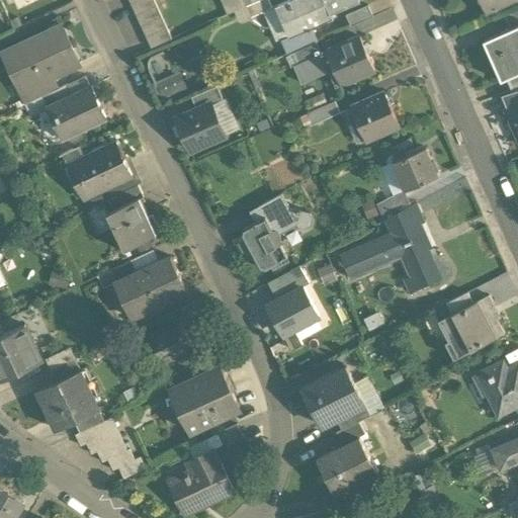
[(11,0),(17,11),(39,0),(11,0)]
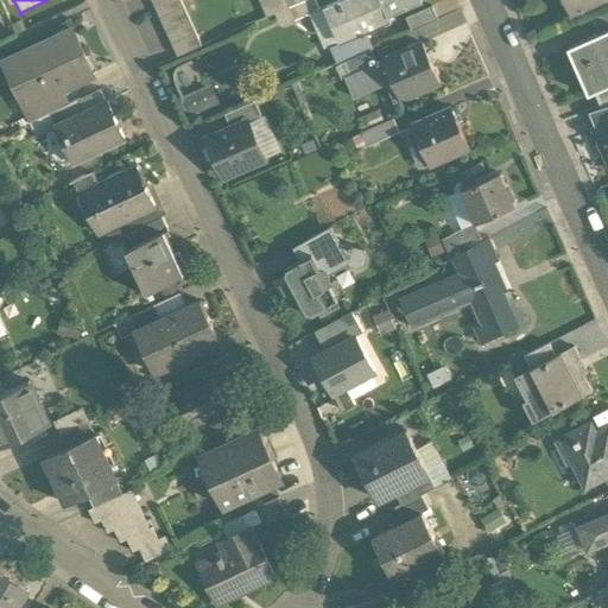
[(178,0),(149,0),(176,59),(201,48),(178,0)]
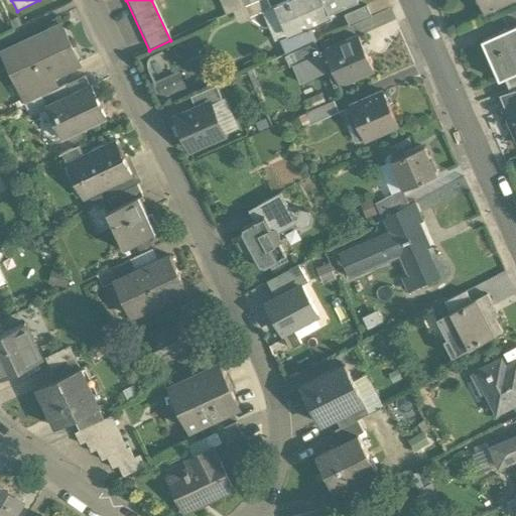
[(263,0),(244,9),(249,20),(270,10),(265,0),(263,0)]
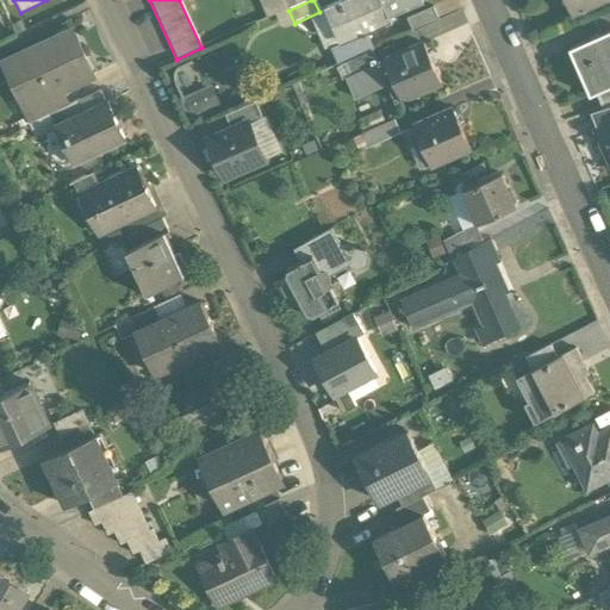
[(421,0),(346,0),(323,11),(346,63),(371,53),(372,51),(365,36),(390,24),(387,18),(422,4),(421,0)]
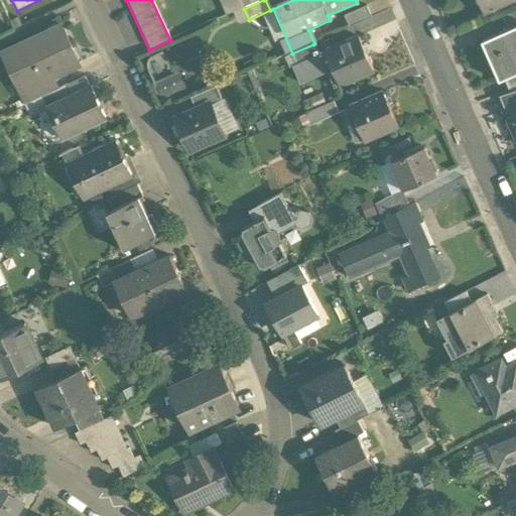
[(366,6),(344,16),(350,28),(371,18),(366,6)]
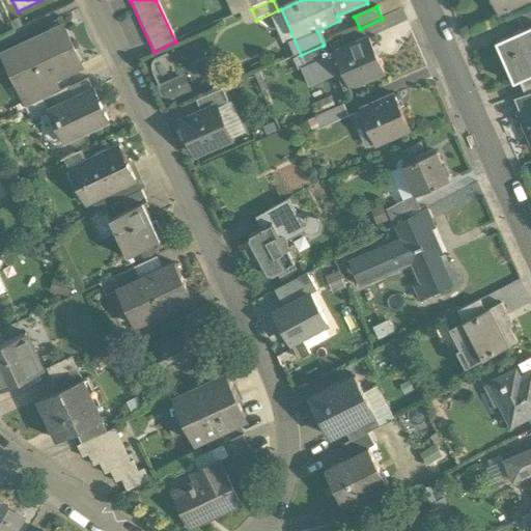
[(530,10),(516,17),(523,32),(530,28),(530,10)]
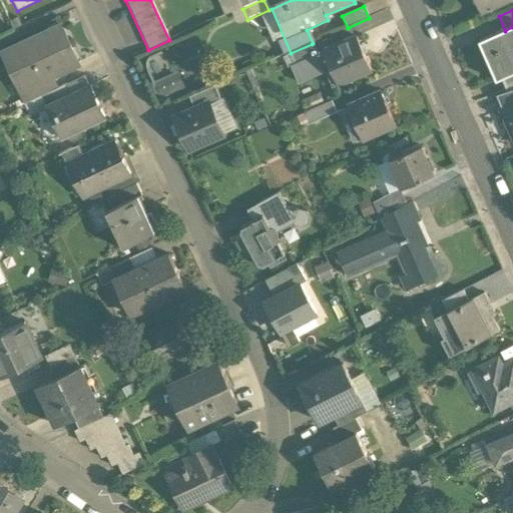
[(487,22),(494,36),(505,31),(499,16),(487,22)]
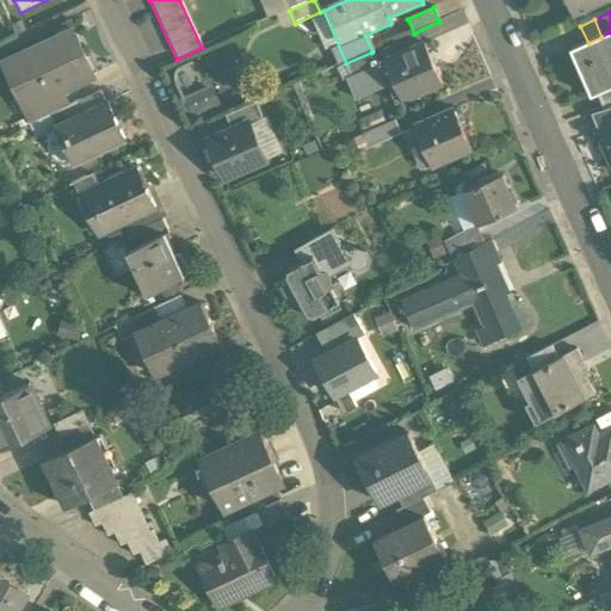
[(71,31),(11,60),(32,105),(22,110),(23,112),(54,98),(93,79),(71,31)]
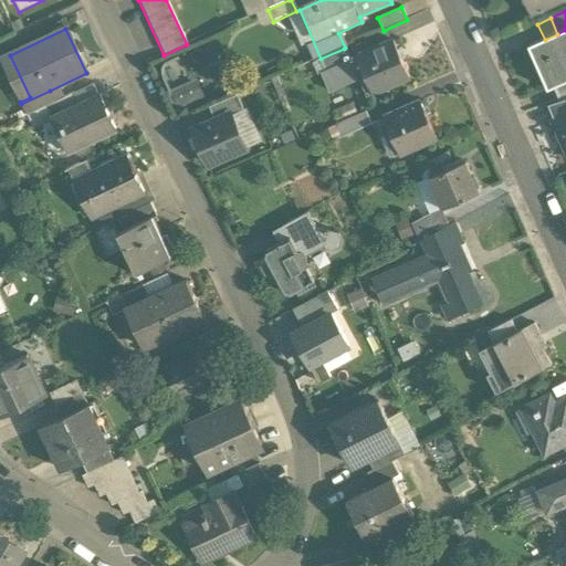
[(545,40),(530,46),(548,90),(553,87),(565,81),(565,30),(557,34),(545,40)]
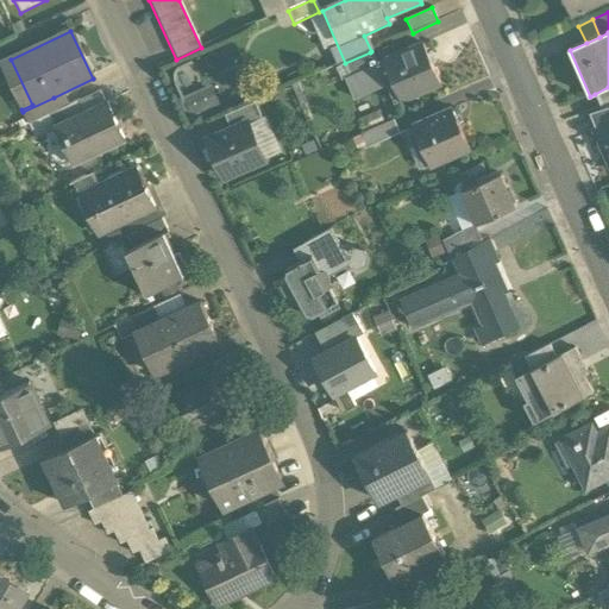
[(422,44),(376,64),(376,66),(393,104),(439,83),(422,44)]
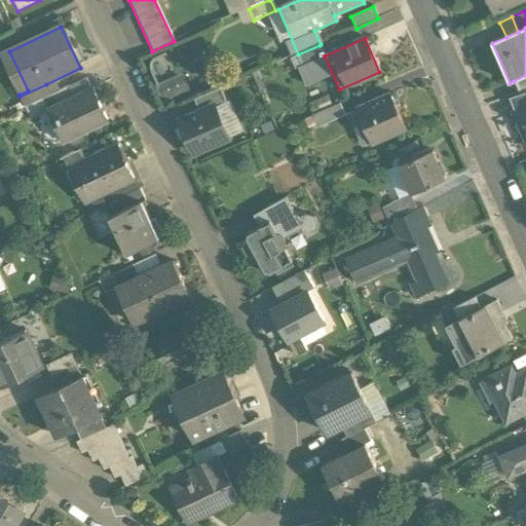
[(298,54),(291,58),(296,70),(325,57),(325,55),(320,45),(298,54)]
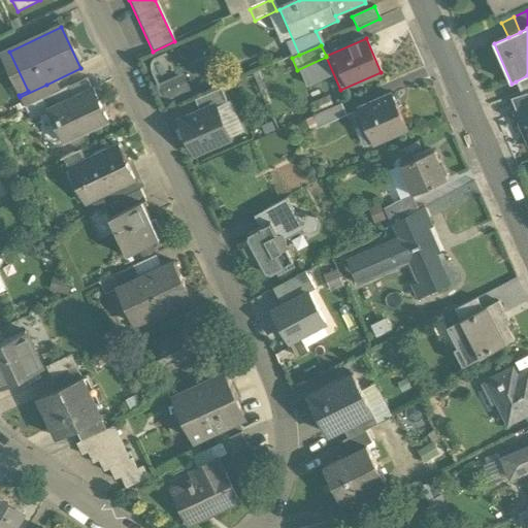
[(527,75),(516,81),(523,96),(527,94),(527,75)]
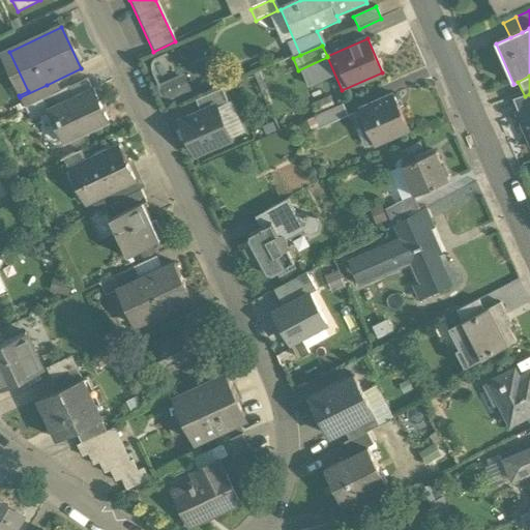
[(154,87),(162,107),(189,96),(182,77),(154,87)]
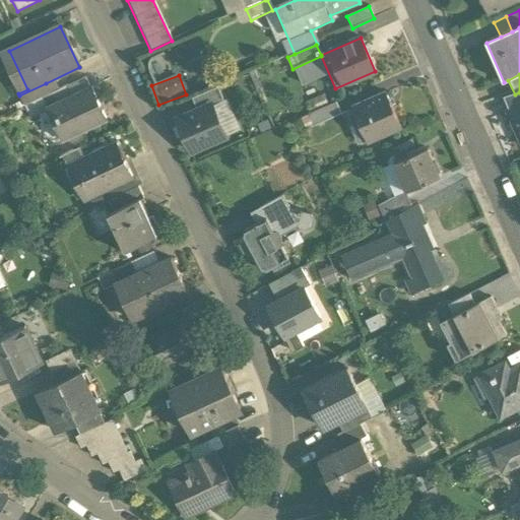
[(46,83),(19,95),(24,107),(40,99),(50,94),(51,93),(46,83)]
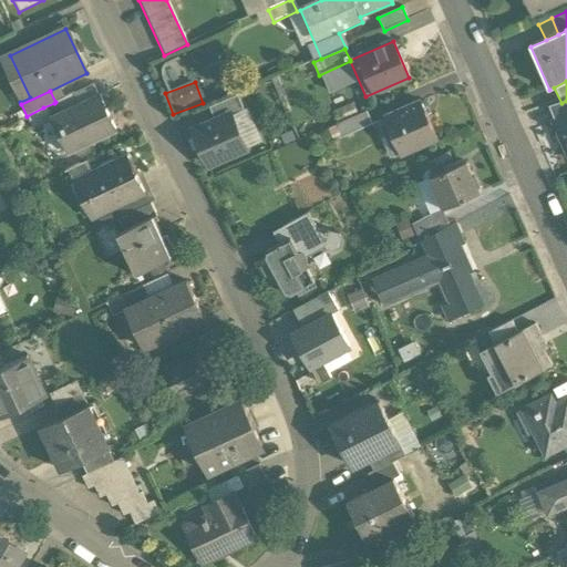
[(72,95),(54,103),(43,107),(50,122),(58,117),(79,109),(72,95)]
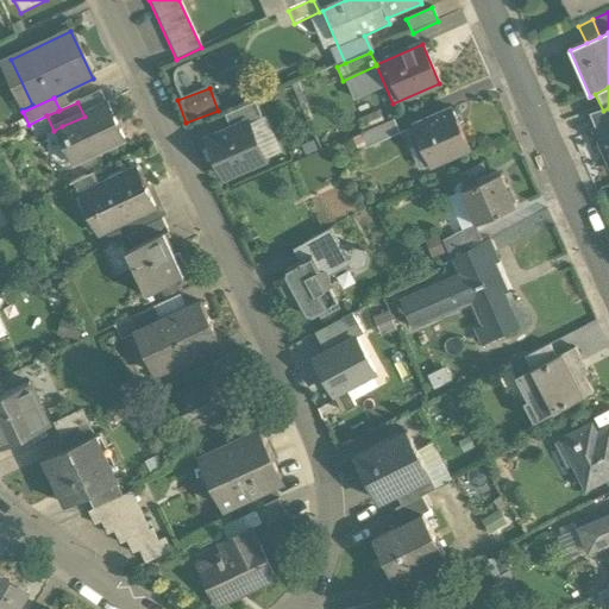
[(255,104),(225,117),(231,131),(248,124),(248,125),(262,119),(255,104)]
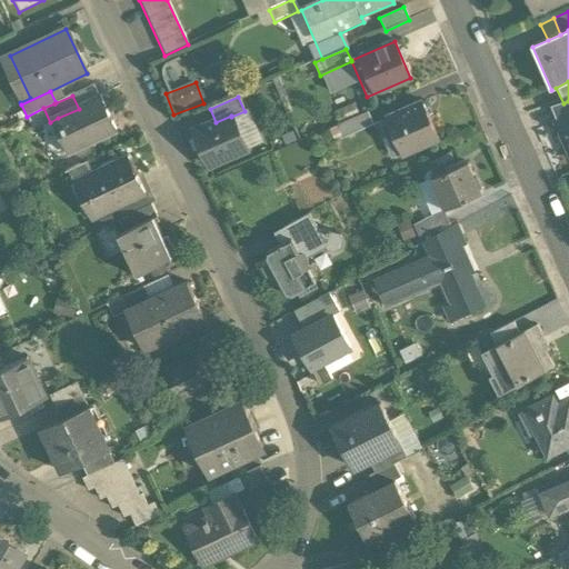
[(79,109),(58,118),(73,151),(115,131),(99,99),(79,109)]
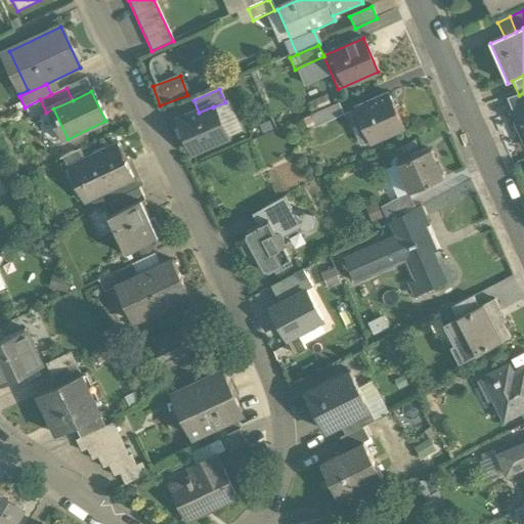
[(523,93),(519,95),(507,99),(513,114),(523,108),(523,93)]
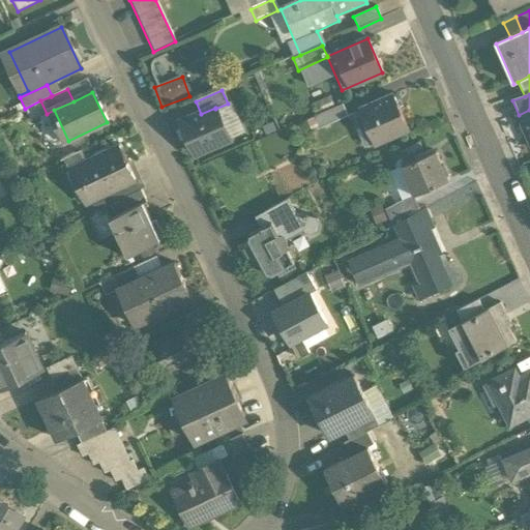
[(392,95),(352,113),(359,129),(365,126),(373,144),(407,129),(392,95)]
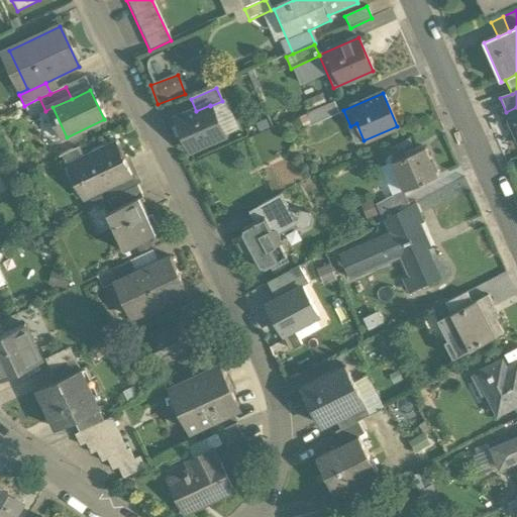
[(329,104),(295,119),(301,132),(335,117),(329,104)]
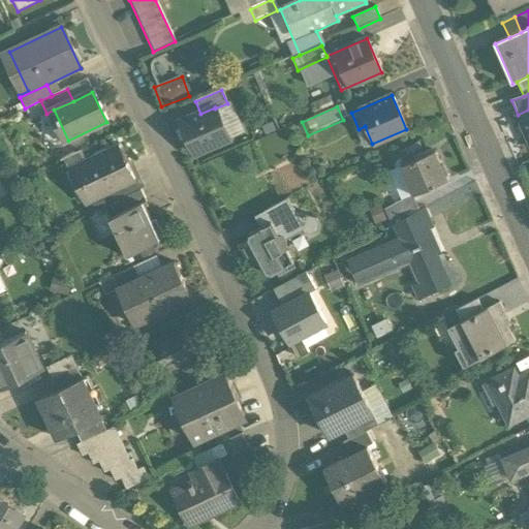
[(200,114),(179,123),(193,156),(229,141),(215,109),(215,107),(200,114)]
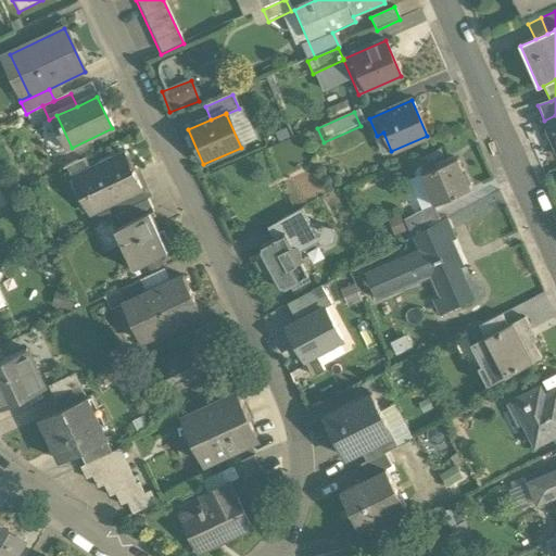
[(555,115),(544,121),(544,122),(555,148),(555,115)]
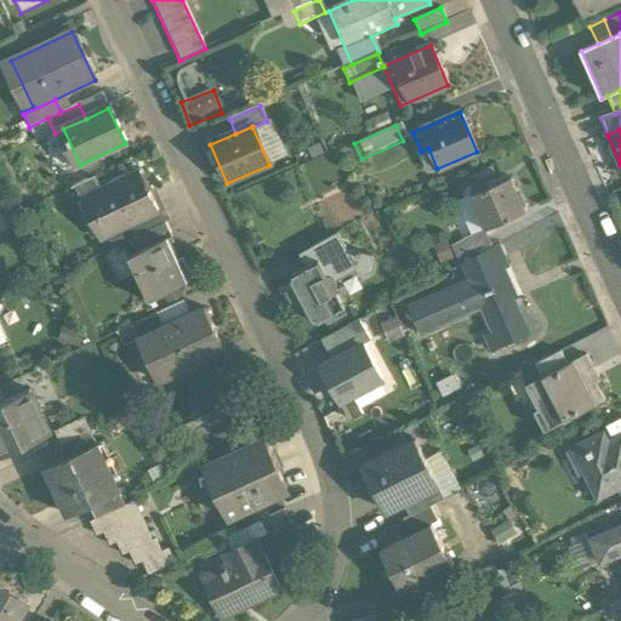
[(138,172),(89,195),(98,216),(90,220),(98,238),(119,228),(157,211),(138,172)]
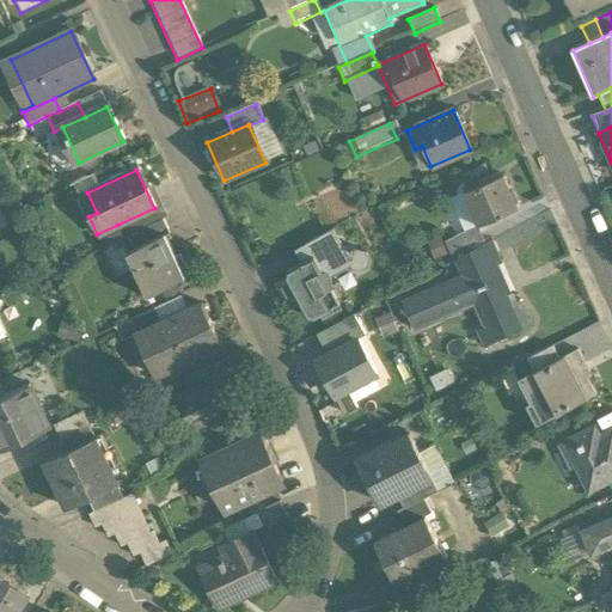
[(502,175),(463,193),(476,225),(477,226),(516,208),(502,175)]
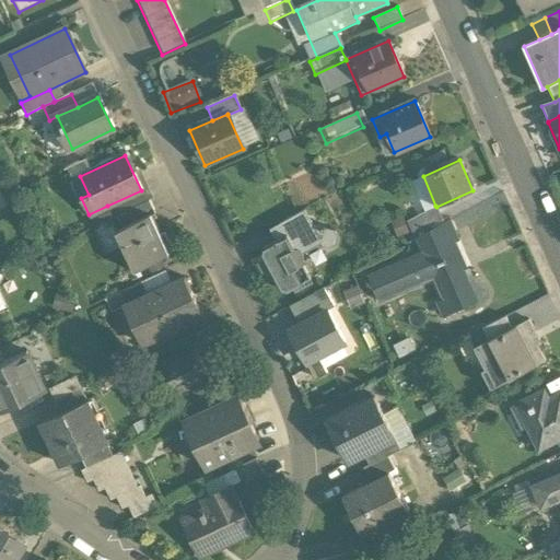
[(141,190),(107,206),(113,219),(114,218),(147,202),(141,190)]
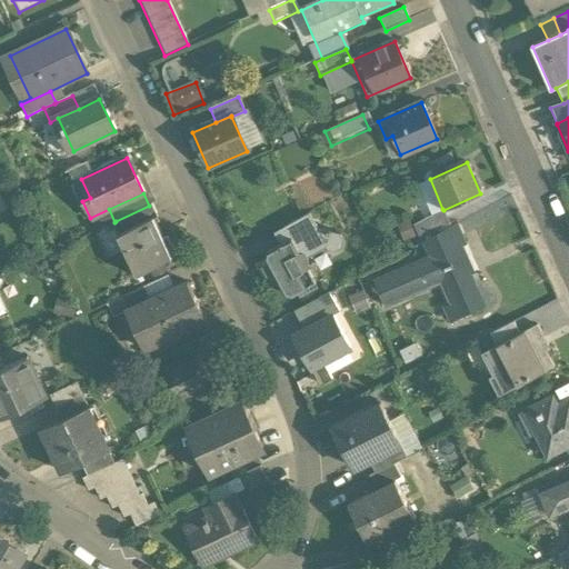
[(149,206),(116,221),(122,233),(152,220),(152,221),(157,220),(150,206),(149,206)]
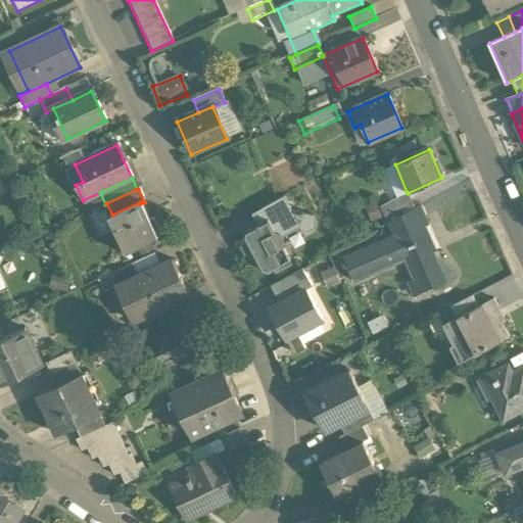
[(407,192),(380,207),(387,223),(388,222),(414,208),(408,193),(407,192)]
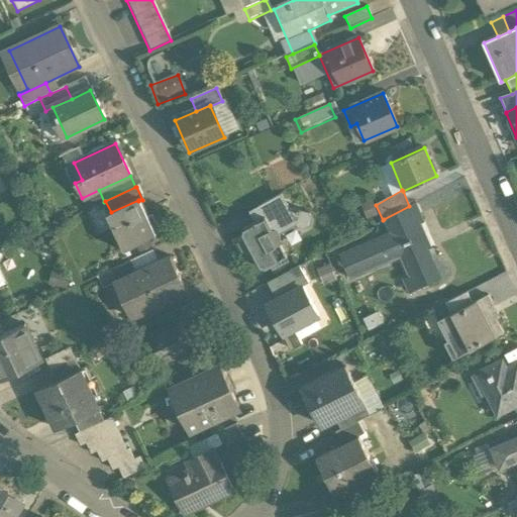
[(280,195),(255,208),(262,218),(286,205),(280,195)]
